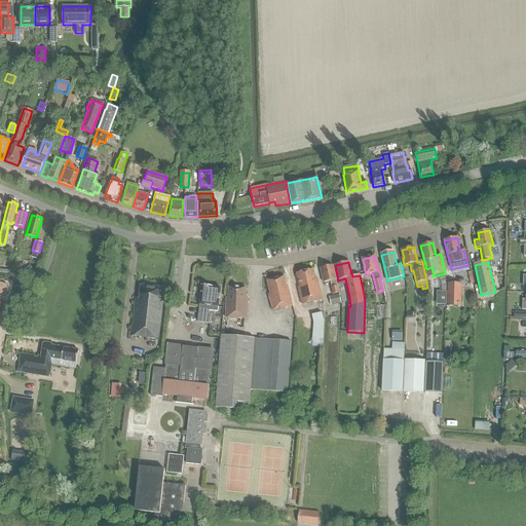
[(332,295),(338,293),(332,265),(331,266),(329,265),(326,266),(325,267),(321,268),(324,283),(330,280),(332,287),(331,288),(332,295)]
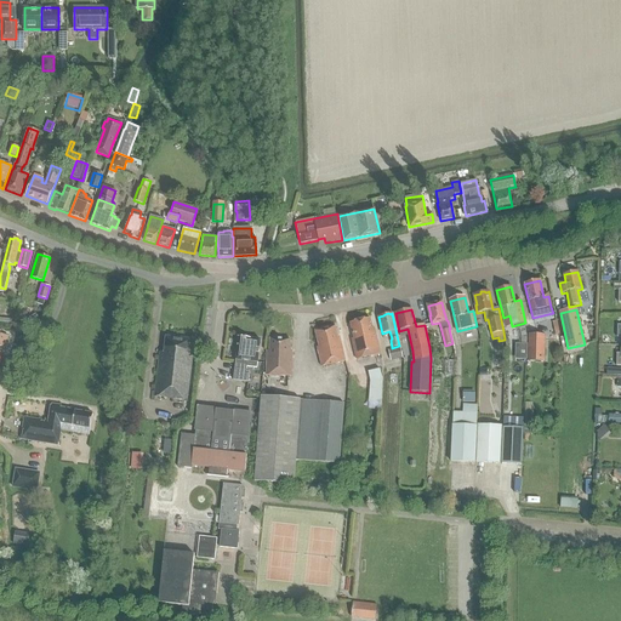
[(357,360),(380,355),(374,330),(372,330),(370,319),(349,323),(353,339),(352,340),(357,360)]
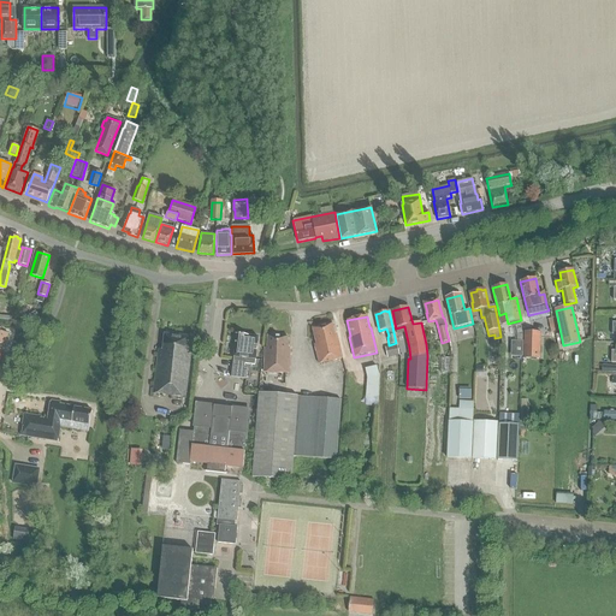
[(319,365),(342,359),(336,333),(335,335),(332,324),(313,329),(317,344),(314,345),(319,365)]
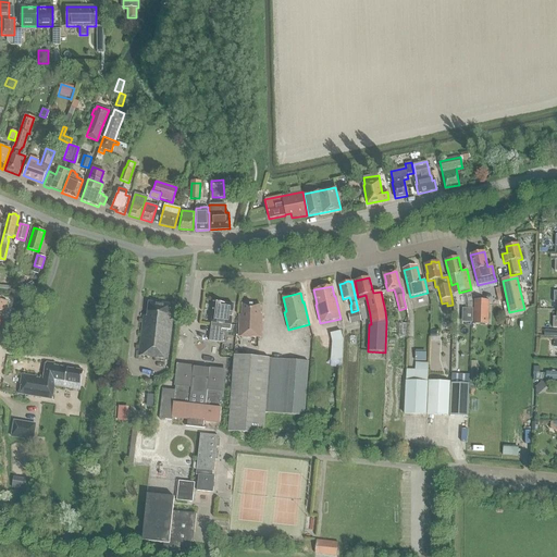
[(490,300),(474,299),(473,324),(489,325),(490,300)]
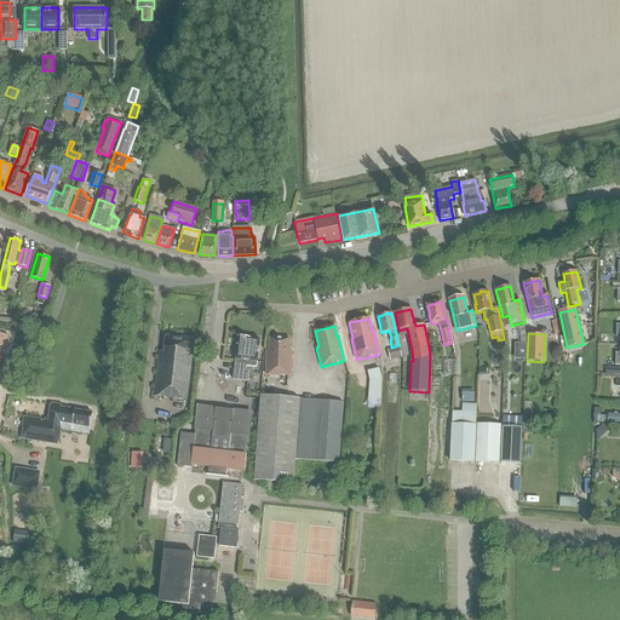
[(196,357),(197,346),(196,345),(189,344),(190,339),(165,337),(162,352),(159,351),(153,396),(185,400),(191,356),(196,357)]
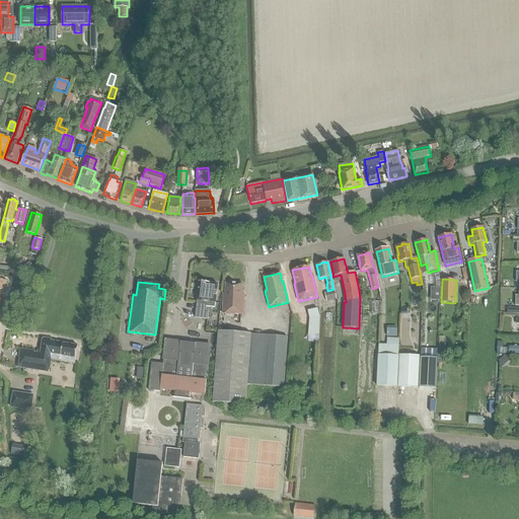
[(215,303),(217,285),(209,284),(209,283),(199,282),(197,302),(195,318),(207,320),(208,311),(205,311),(206,307),(214,308),(215,303)]
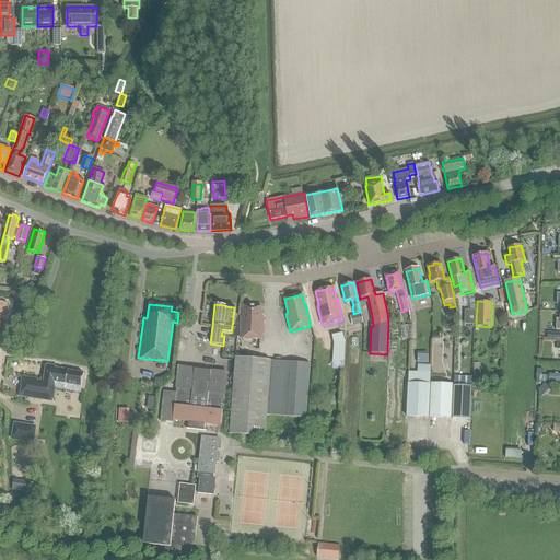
[(263,339),(264,317),(261,317),(261,306),(243,306),(243,316),(241,316),(240,338),(263,339)]
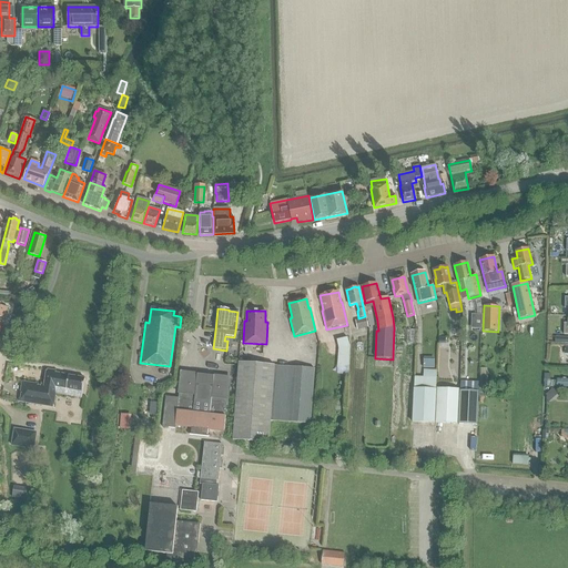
[(368,327),(366,317),(355,321),(357,330),(368,327)]
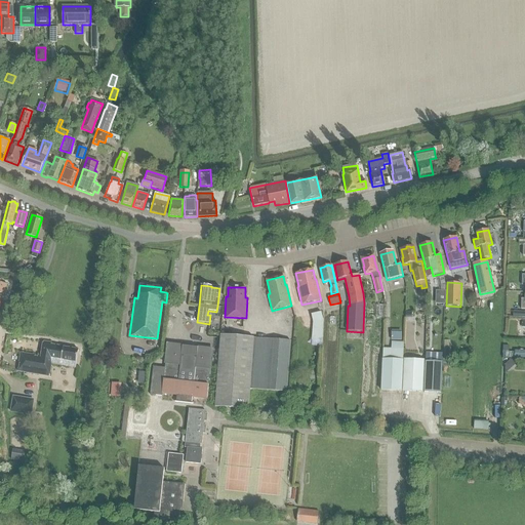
[(323,320),(321,311),(311,313),(313,322),(312,339),(322,340),(323,320)]
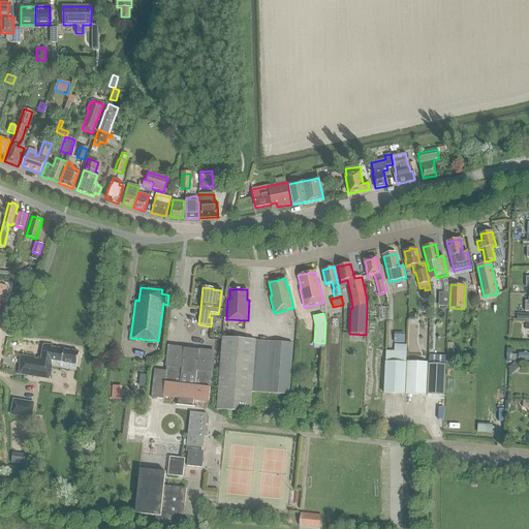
[(249,413),(251,393),(255,341),(222,338),(216,410),(249,413)]
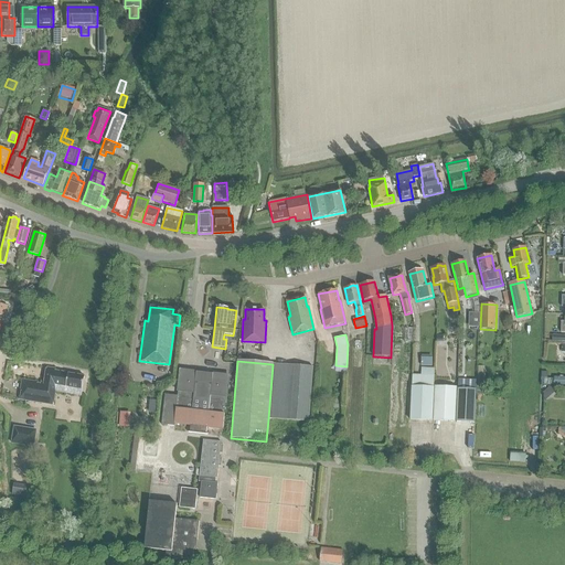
[(309,423),(312,368),(273,364),(268,419),(309,423)]
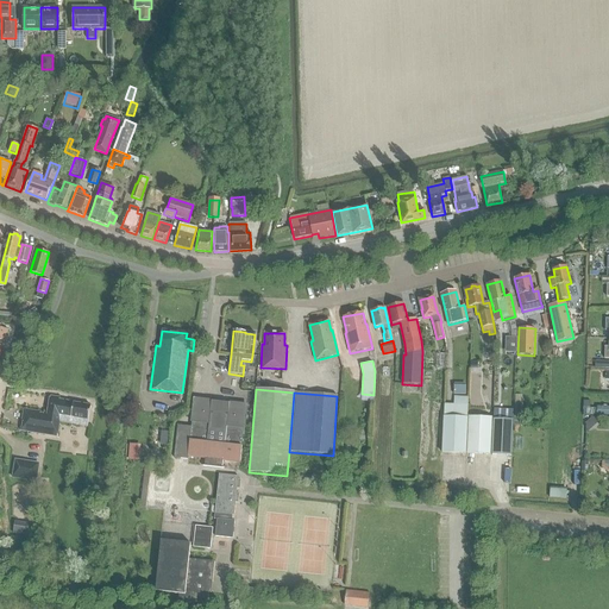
[(60,400),(60,397),(50,395),(48,413),(24,408),(20,429),(57,435),(60,421),(88,426),(90,405),(60,400)]
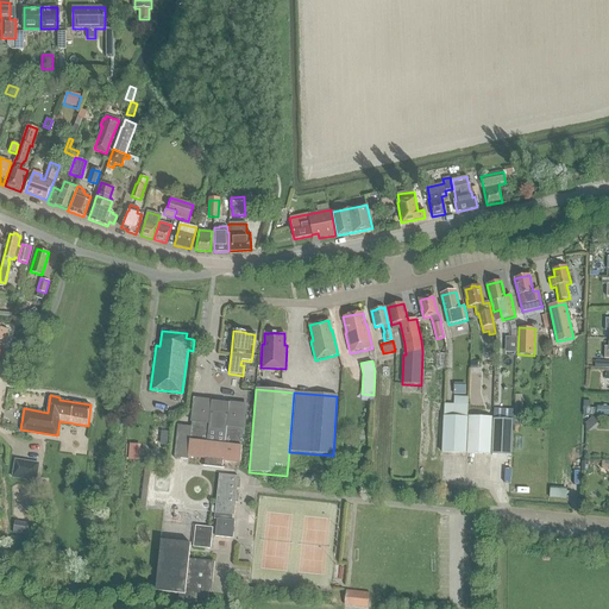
[(239,463),(246,406),(193,400),(190,428),(181,427),(181,432),(176,432),(173,459),(187,460),(188,457),(205,459),(203,466),(202,466),(223,470),(223,469),(221,469),(223,462),(239,463)]
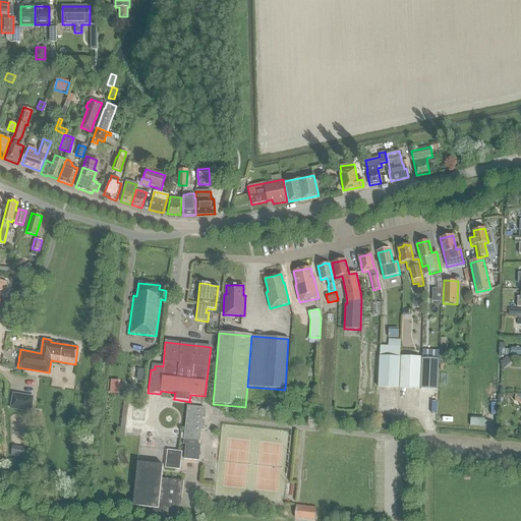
[(398,389),(400,357),(400,346),(380,346),(378,388),(398,389)]
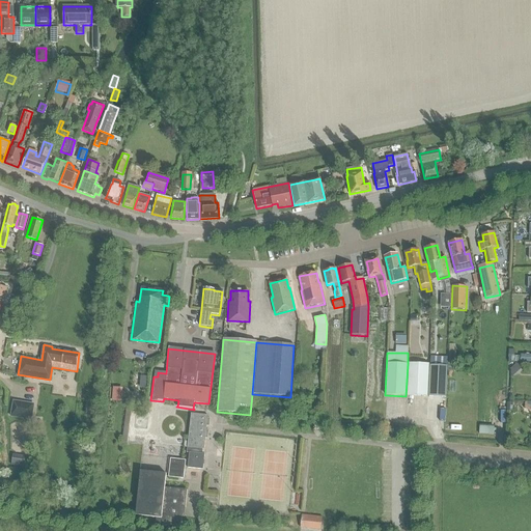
[(407,396),(427,397),(428,364),(409,363),(407,396)]
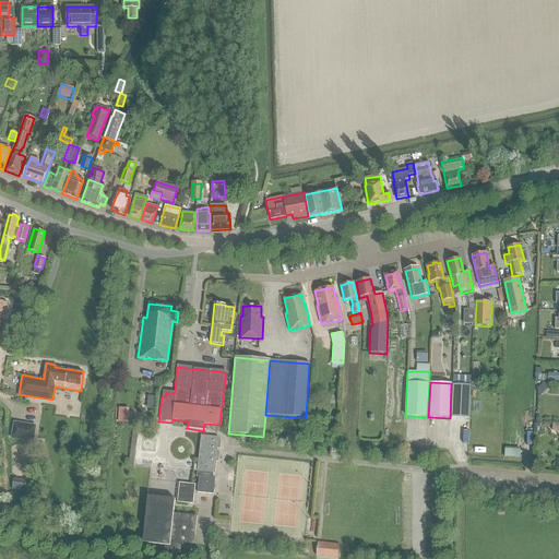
[(471,385),(453,384),(451,418),(470,418),(471,385)]
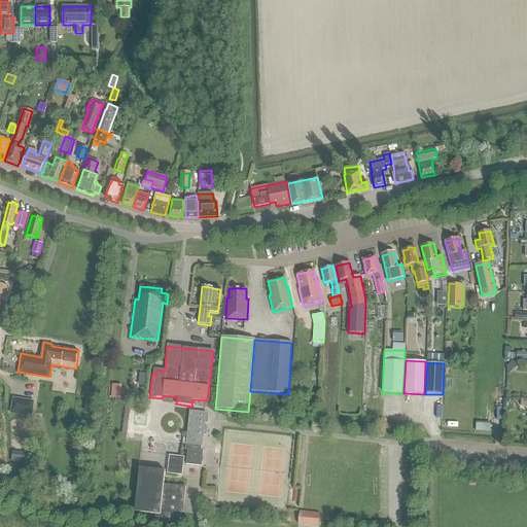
[(148,374),(140,373),(139,385),(148,386),(148,374)]
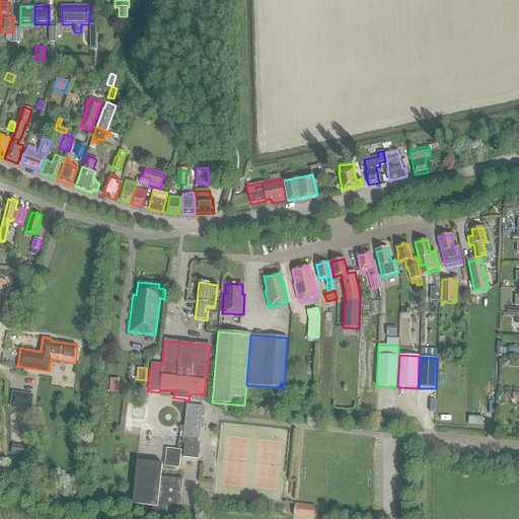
[(119,378),(109,377),(108,393),(118,394),(119,378)]
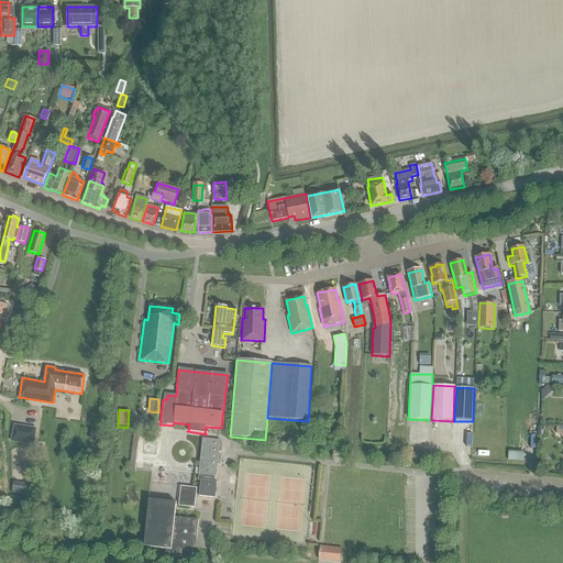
[(36,428),(13,424),(11,442),(34,446),(36,428)]
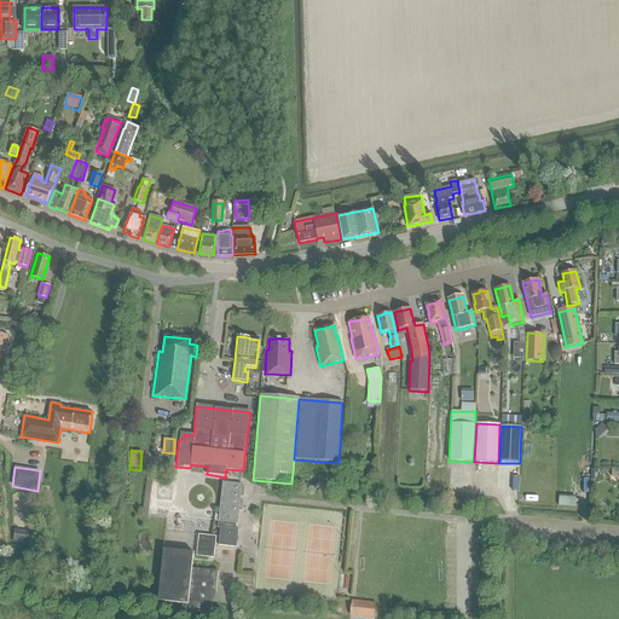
[(99,473),(98,481),(108,482),(109,473),(99,473)]
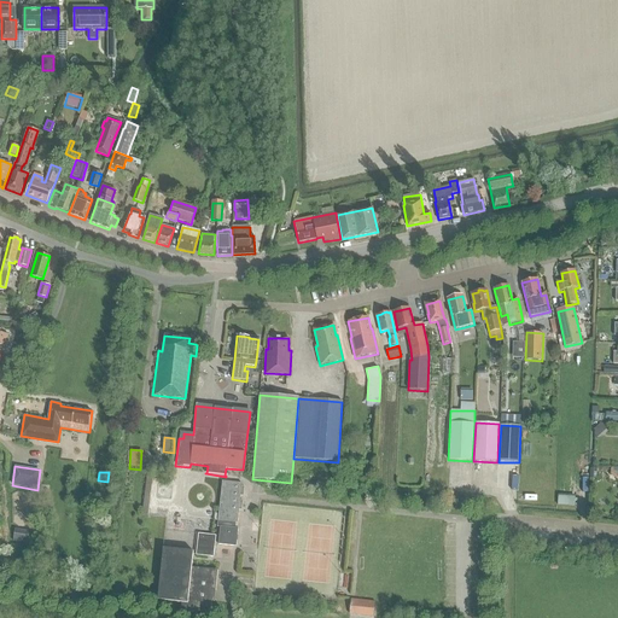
[(147,516),(153,473),(147,472),(143,514),(147,516)]
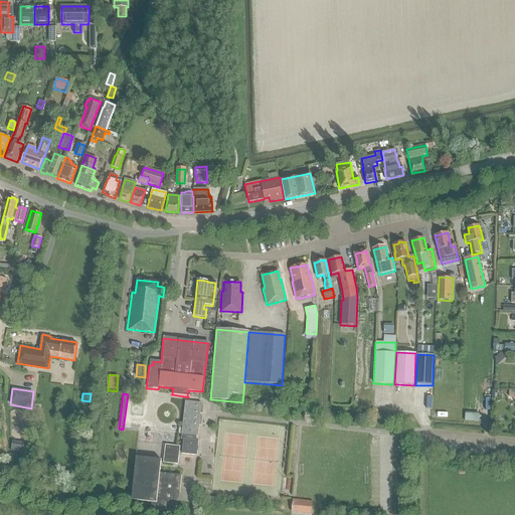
[(202,413),(203,405),(200,405),(200,403),(200,402),(184,401),(182,426),(182,427),(181,434),(180,439),(183,440),(181,454),(196,456),(198,441),(195,441),(195,436),(197,436),(198,424),(201,425),(201,417),(199,417),(200,413),(202,413)]
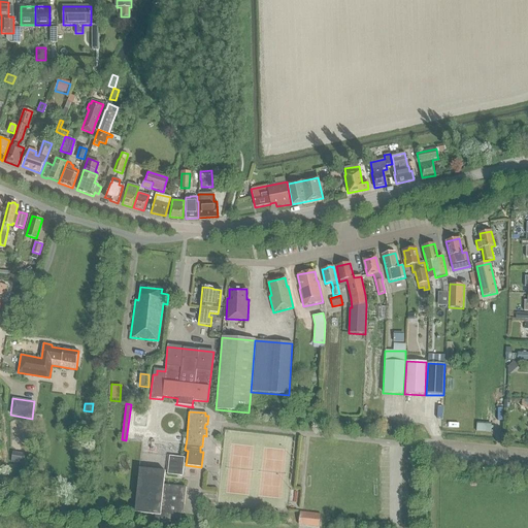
[(491,423),(476,423),(476,432),(491,432),(491,423)]
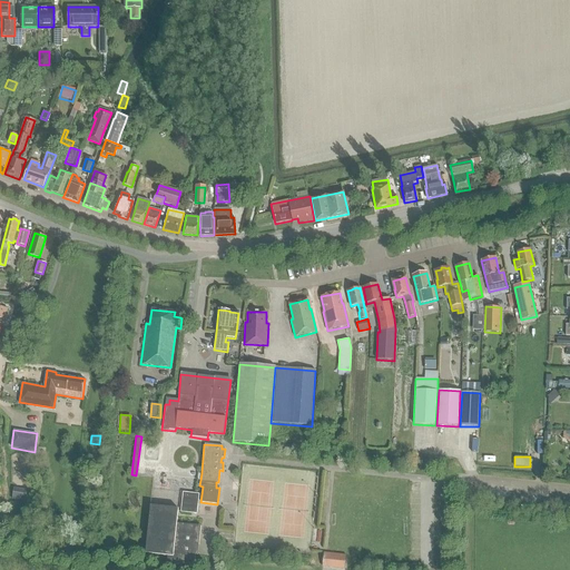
[(12,500),(26,502),(27,494),(13,492),(12,500)]
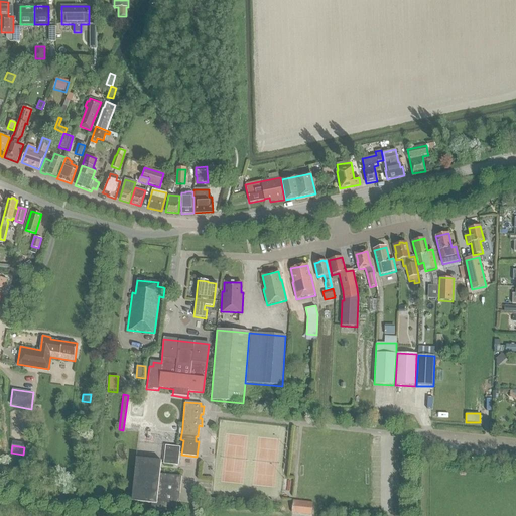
[(178,466),(180,447),(165,445),(163,464),(178,466)]
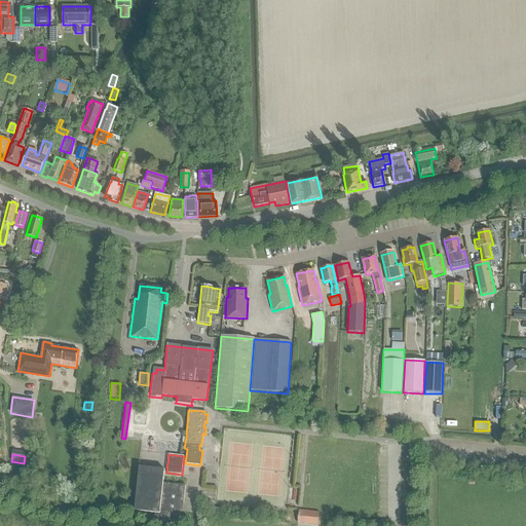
[(182,508),(185,485),(163,483),(164,473),(164,471),(139,467),(134,512),(155,514),(155,516),(154,518),(154,520),(179,522),(180,512),(182,512),(182,508)]
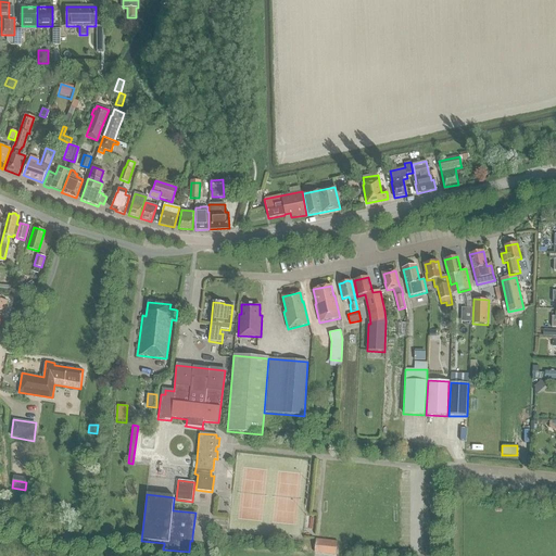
[(337,548),(338,542),(316,540),(314,553),(336,555),(337,548)]
